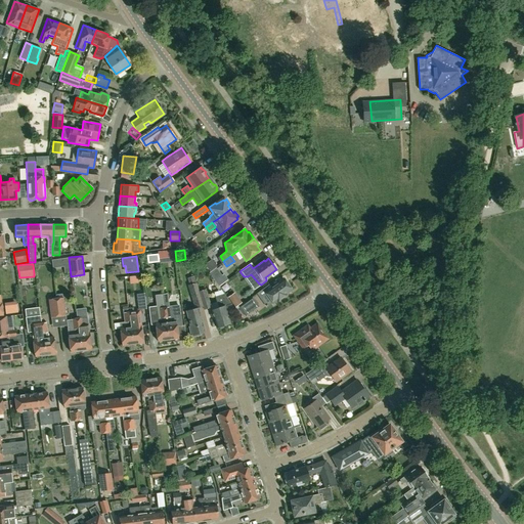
[(285,297),(284,296),(292,290),(284,278),(271,288),(269,286),(262,291),(264,294),(265,293),(273,303),(279,299),(280,300),(285,297)]
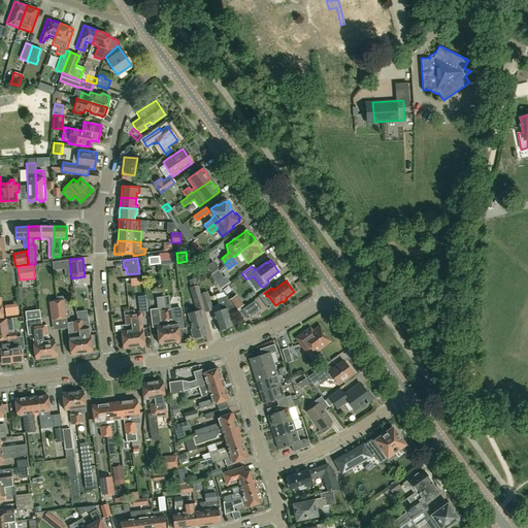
[(198,286),(191,288),(196,303),(202,301),(200,294),(198,286)]
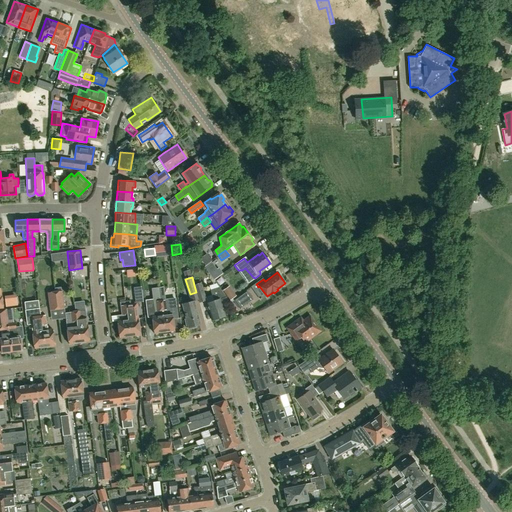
[(135,303),(143,302),(140,283),(140,287),(133,288),(135,303)]
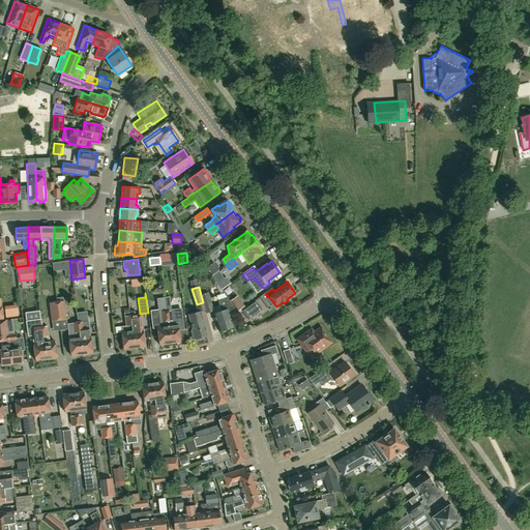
[(208,293),(201,295),(203,302),(206,313),(213,312),(213,311),(212,307),(208,293)]
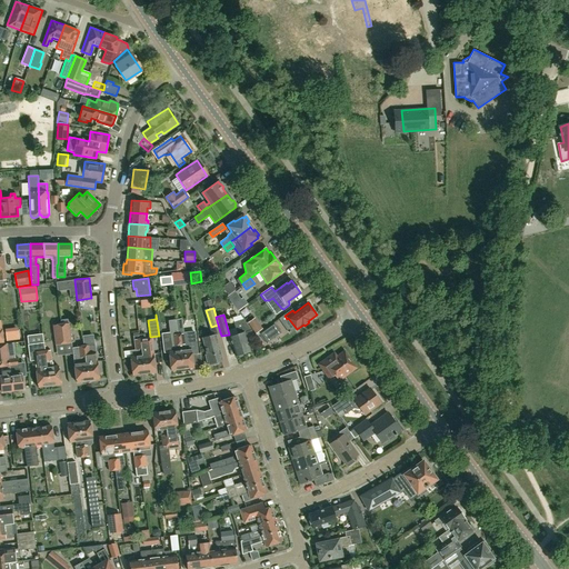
[(230,340),(229,341),(230,345),(232,346),(236,357),(238,356),(240,357),(242,356),(243,355),(250,352),(246,340),(248,339),(253,333),(240,316),(232,318),(233,322),(236,328),(238,335),(229,337),(230,340)]
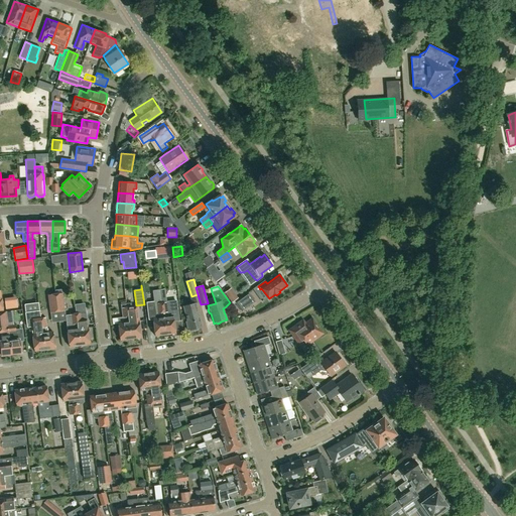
[(231,303),(238,298),(231,288),(225,292),(231,303)]
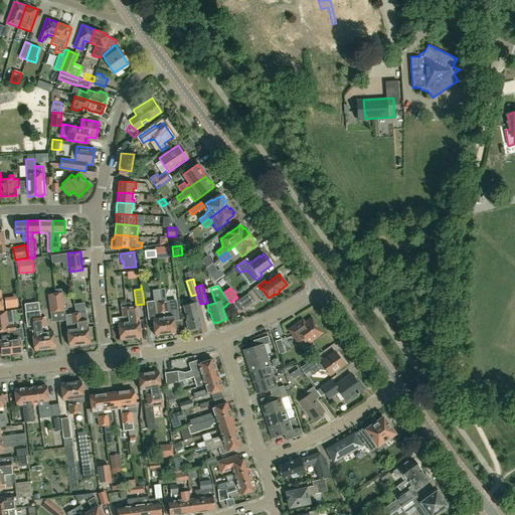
[(159,290),(164,334),(175,333),(174,321),(178,320),(176,301),(166,302),(164,289),(159,290)]
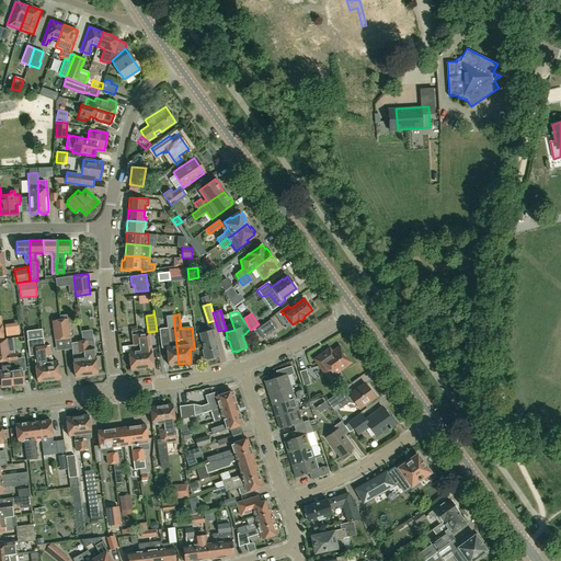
[(169,365),(179,364),(173,316),(165,317),(168,336),(160,338),(161,347),(167,347),(169,365)]
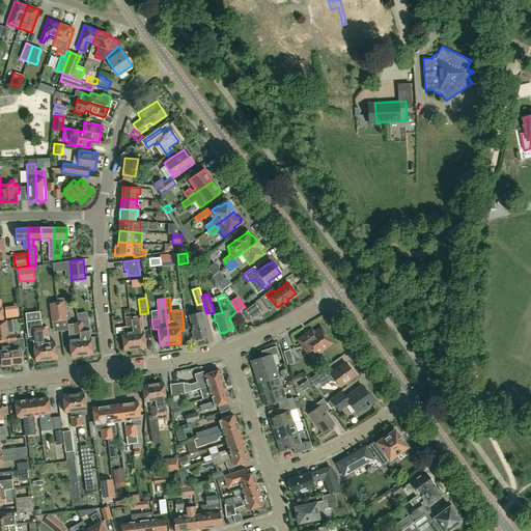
[(56,303),(59,322),(66,320),(64,302),(56,303)]
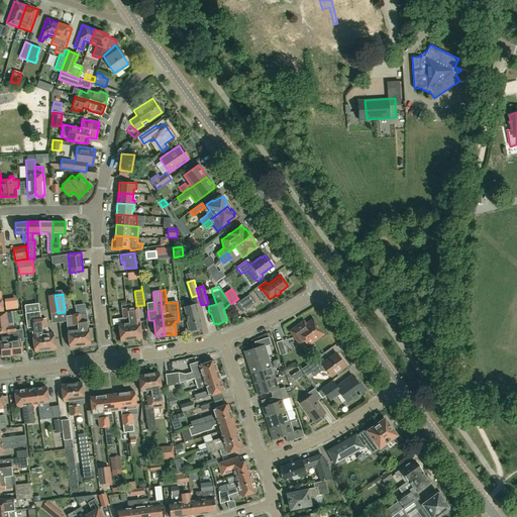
[(242,313),(255,303),(249,294),(235,304),(242,313)]
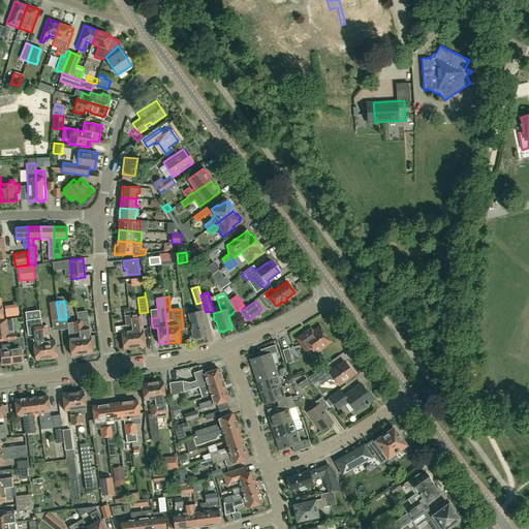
[(52,321),(59,320),(56,302),(49,303),(52,321)]
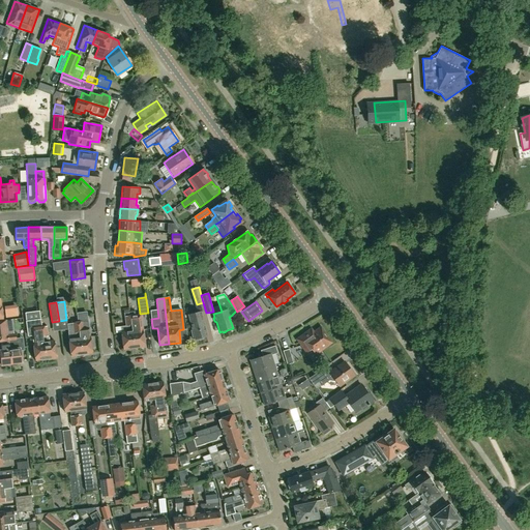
[(136,322),(135,311),(129,312),(130,316),(129,316),(134,348),(145,347),(143,330),(142,321),(136,322)]
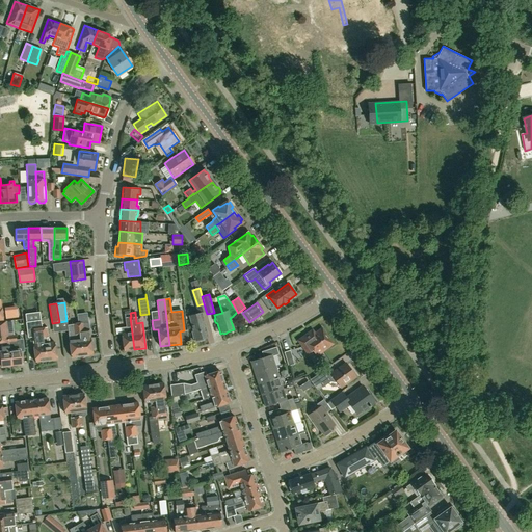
[(29,322),(43,320),(42,313),(28,314),(29,322)]
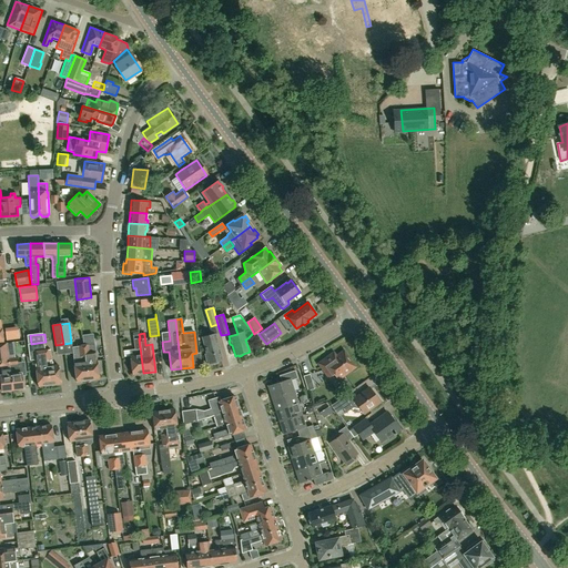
[(139,338),(140,338),(139,334),(133,335),(135,350),(129,350),(132,374),(143,373),(139,338)]
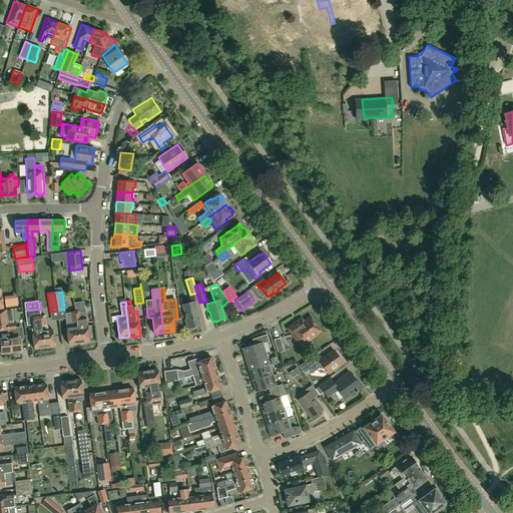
[(186,321),(184,321),(186,329),(189,330),(196,328),(195,326),(200,325),(194,302),(187,304),(187,303),(181,305),(183,314),(184,313),(186,321)]
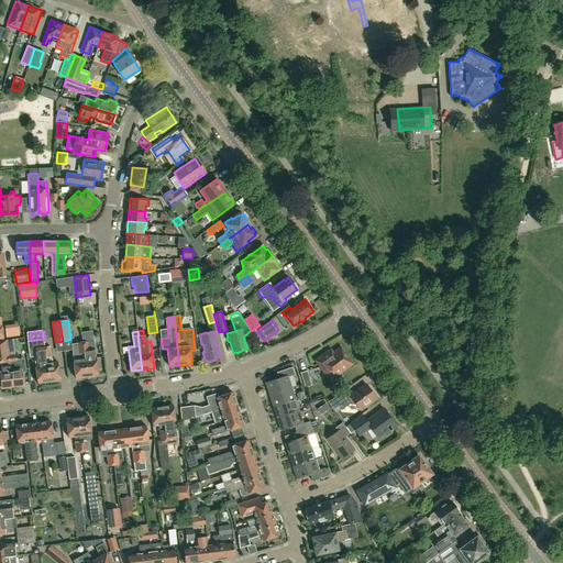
[(8,351),(9,351),(8,340),(0,341),(0,365),(3,365),(3,367),(1,367),(2,373),(0,373),(0,383),(1,388),(12,387),(8,351)]
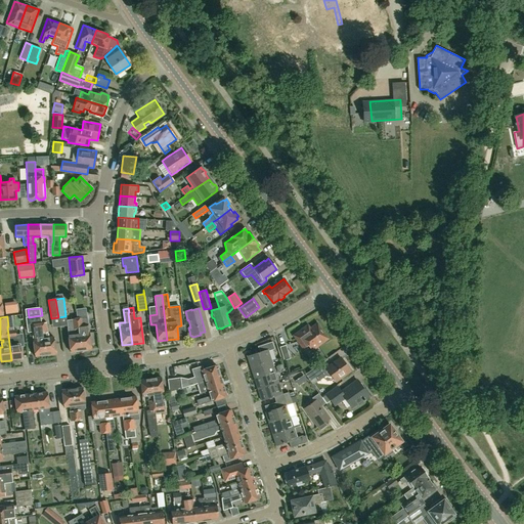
[(19,347),(25,346),(23,334),(15,335),(15,330),(14,330),(12,316),(7,316),(8,326),(7,326),(11,360),(22,358),(19,347)]
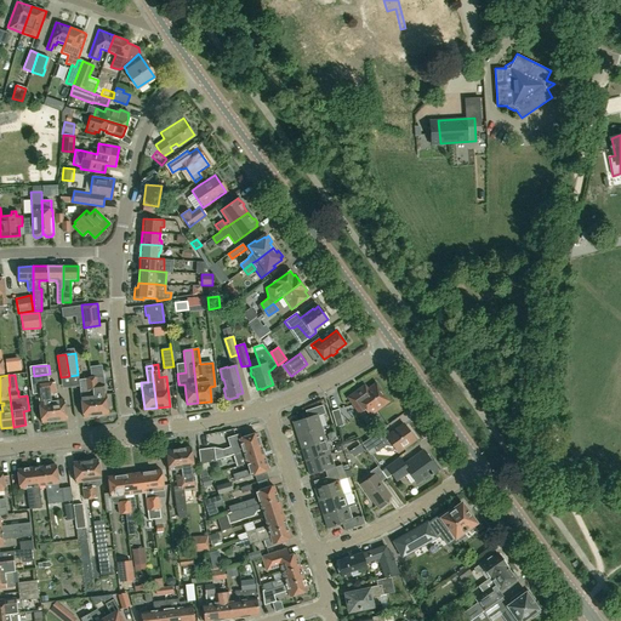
[(53,421),(49,383),(47,375),(30,376),(33,393),(44,392),(45,402),(39,403),(40,422),(53,421)]
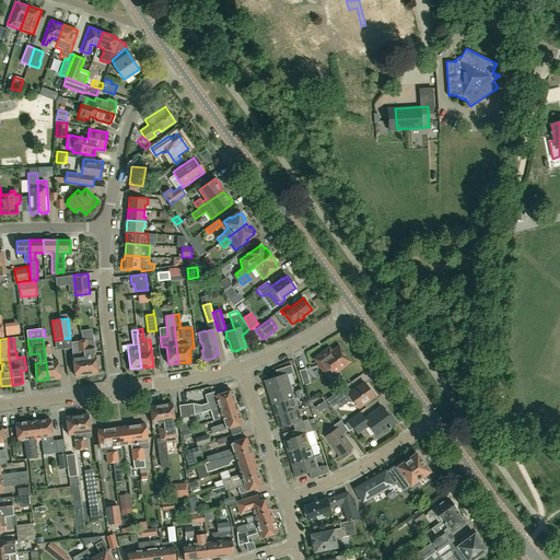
[(81,341),(85,375),(97,374),(95,356),(93,340),(88,340),(81,341)]
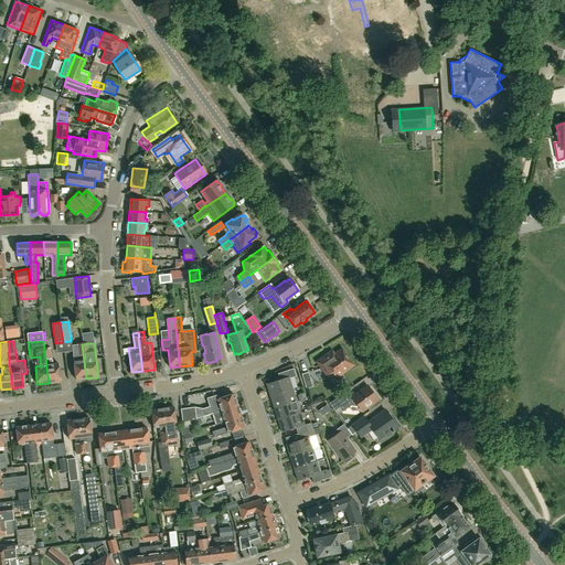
[(75,380),(86,379),(82,344),(71,345),(75,380)]
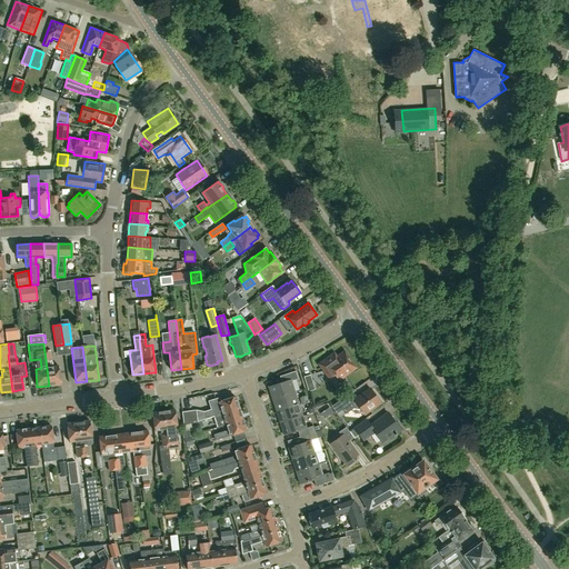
[(45,351),(49,386),(60,385),(59,366),(52,367),(50,350),(45,351)]
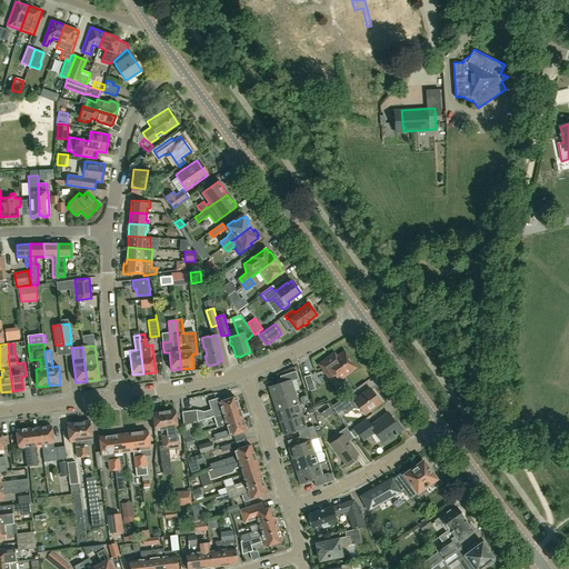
[(355,368),(345,352),(336,358),(335,357),(330,360),(329,358),(320,363),(329,377),(333,373),(338,379),(355,368)]
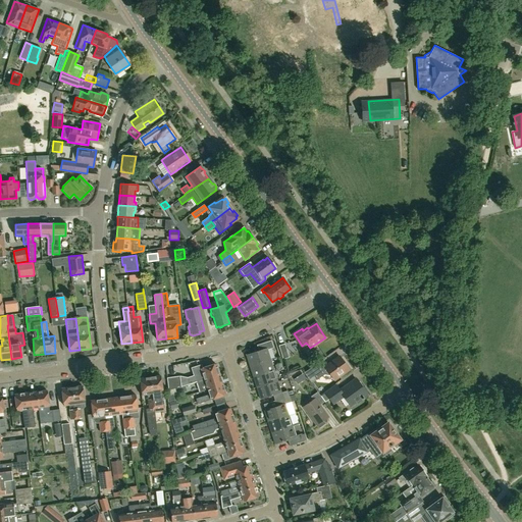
[(249,366),(270,359),(267,350),(273,348),(270,341),(256,345),(258,351),(246,355),(249,366)]
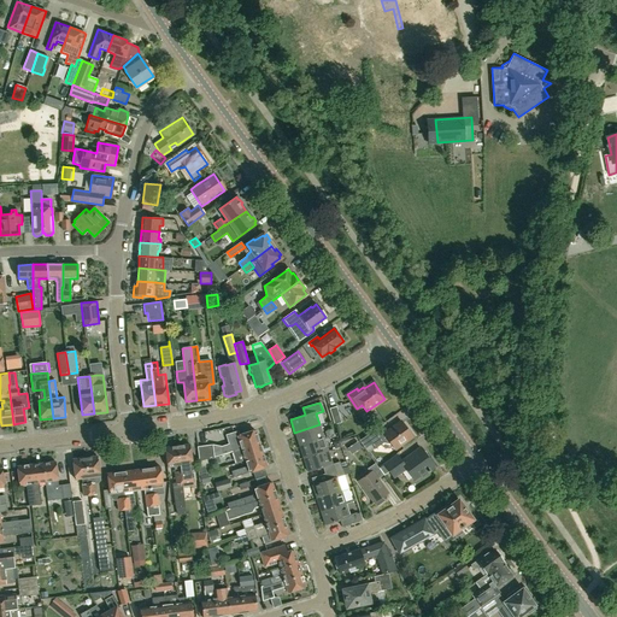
[(334,425),(341,423),(336,406),(329,409),(334,425)]
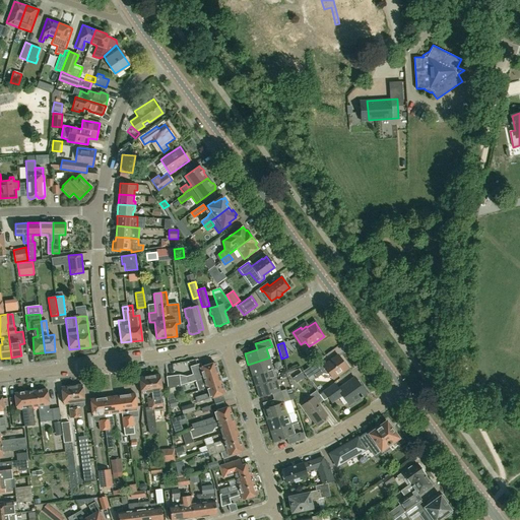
[(347,368),(337,354),(323,365),(319,359),(303,371),(307,378),(313,374),(316,378),(322,373),(329,374),(332,379),(347,368)]
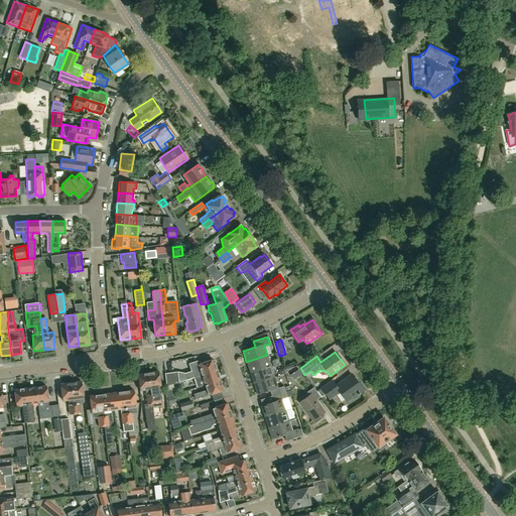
[(250,373),(270,366),(267,355),(246,362),(250,373)]
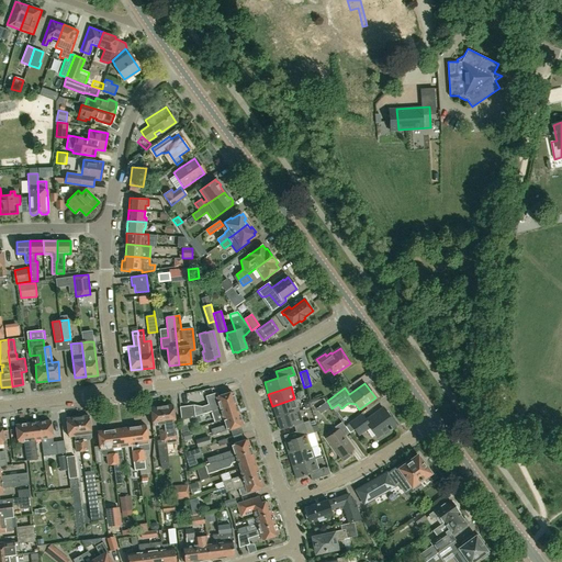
[(211,411),(236,403),(232,392),(217,396),(216,394),(206,396),(209,405),(201,407),(203,414),(212,412),(211,411)]
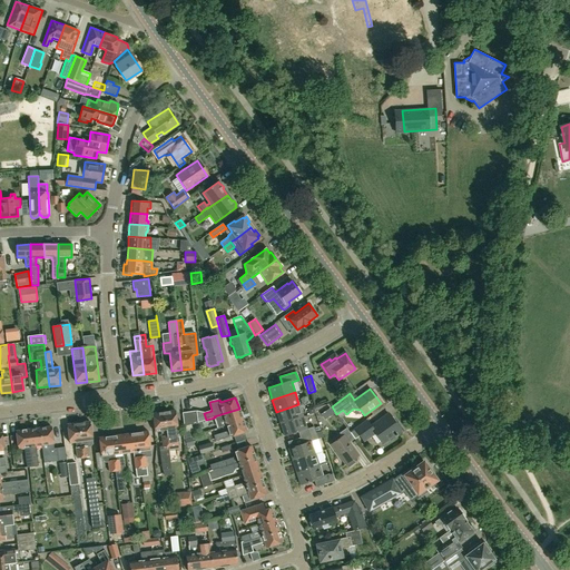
[(279,423),(303,416),(298,404),(276,412),(279,423)]
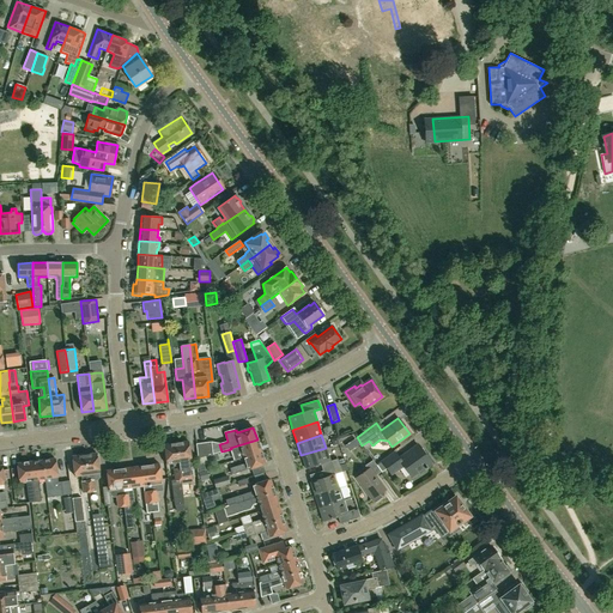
[(230,448),(231,449),(235,460),(243,457),(261,451),(258,439),(230,448)]
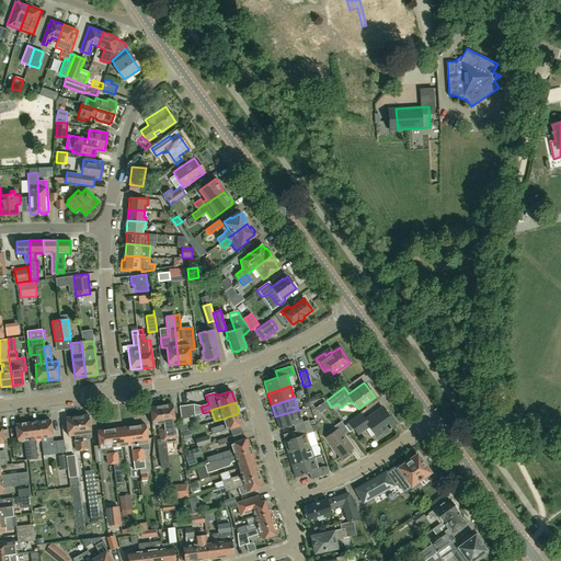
[(165,439),(176,438),(172,403),(161,405),(163,424),(165,439)]
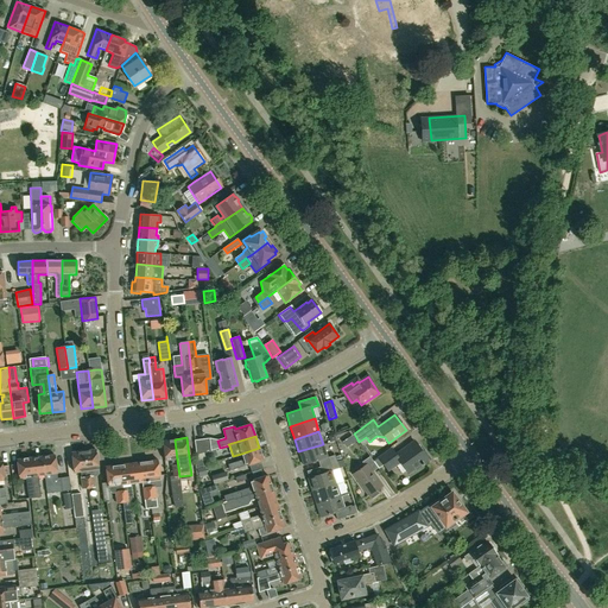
[(215,449),(217,449),(215,442),(210,444),(209,438),(194,441),(196,456),(215,449)]
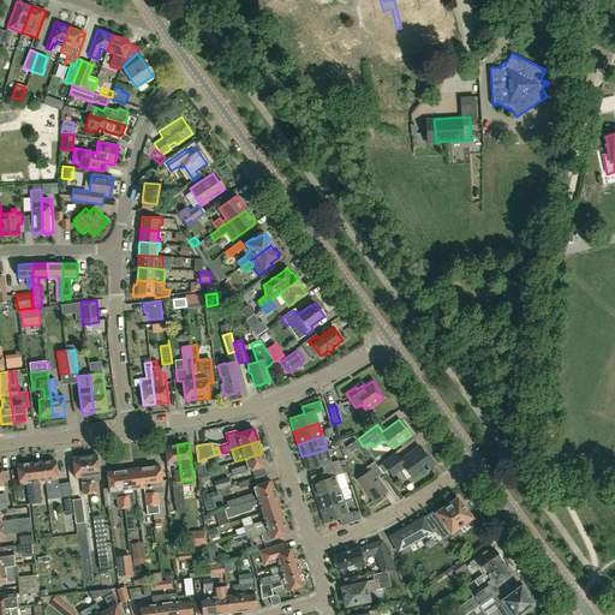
[(184,501),(181,489),(181,482),(179,465),(177,445),(165,446),(167,466),(173,465),(175,482),(172,483),(174,507),(175,507),(177,514),(186,513),(185,506),(184,506),(184,501)]
